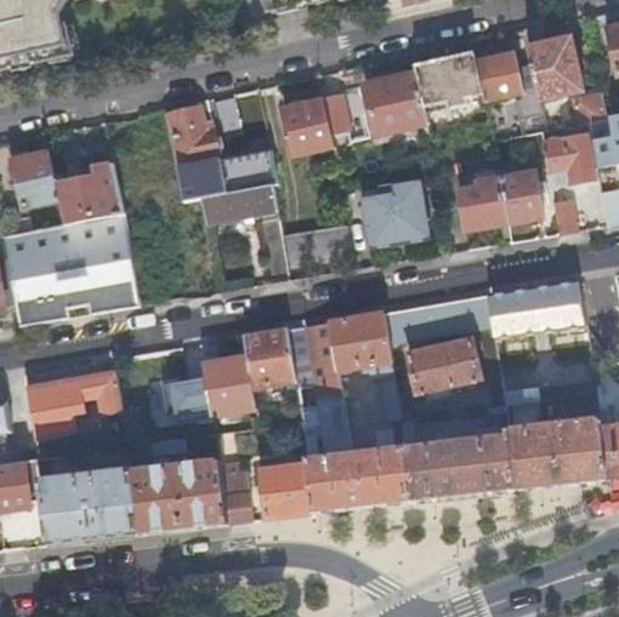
[(268,0),(271,6),(271,9),(308,0),(0,0),(0,69),(74,52),(67,23),(60,17),(58,10),(63,0),(268,0)]
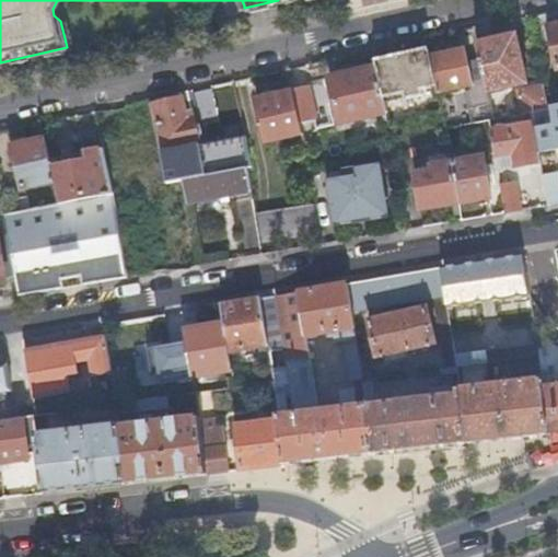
[(224,0),(228,10),(244,6),(242,0),(224,0)]
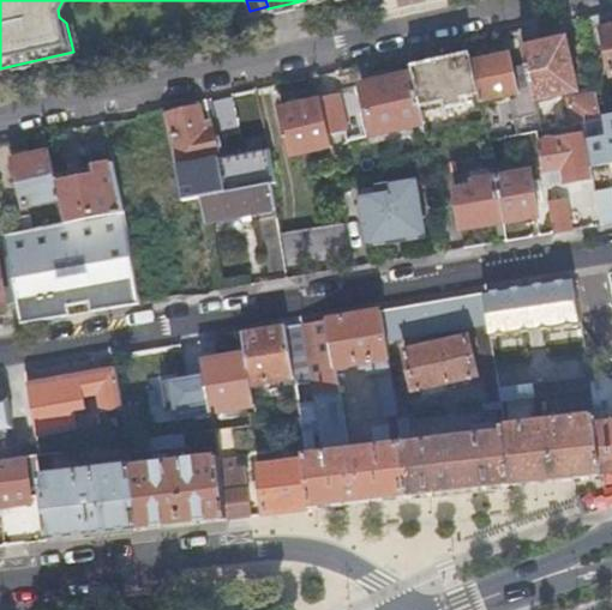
[(611,70),(611,24),(599,28),(609,71),(611,70)]
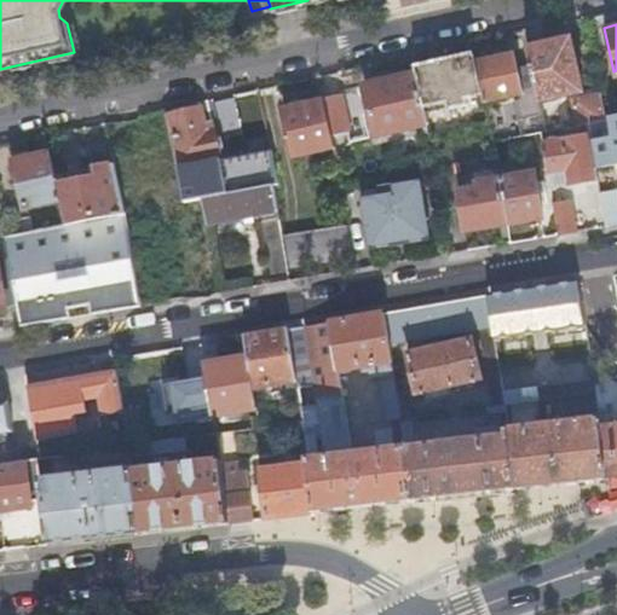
[(568,36),(525,46),(536,93),(537,98),(580,90),(568,36)]
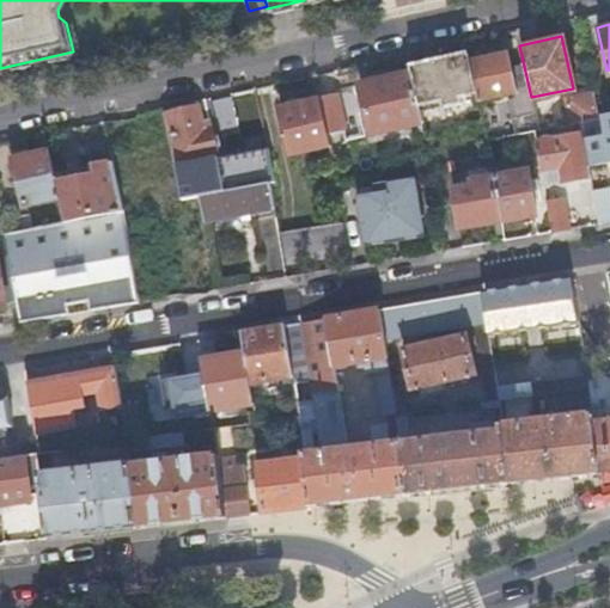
[(467,50),(408,63),(410,71),(418,104),(439,99),(441,104),(458,102),(457,96),(475,91),(468,60),(467,50)]
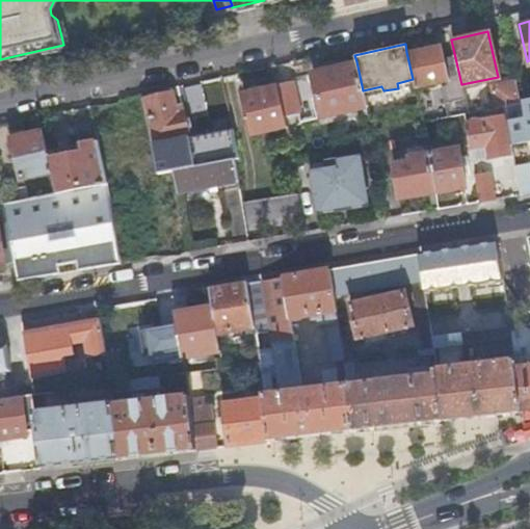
[(441,44),(406,52),(413,79),(414,84),(447,77),(441,44)]
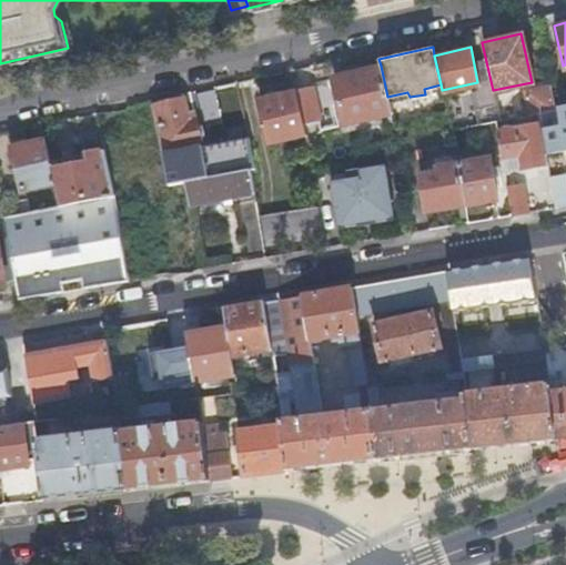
[(387,97),(381,66),(363,70),(362,66),(356,63),(344,66),(343,73),(332,76),(341,121),(391,111),(387,97)]
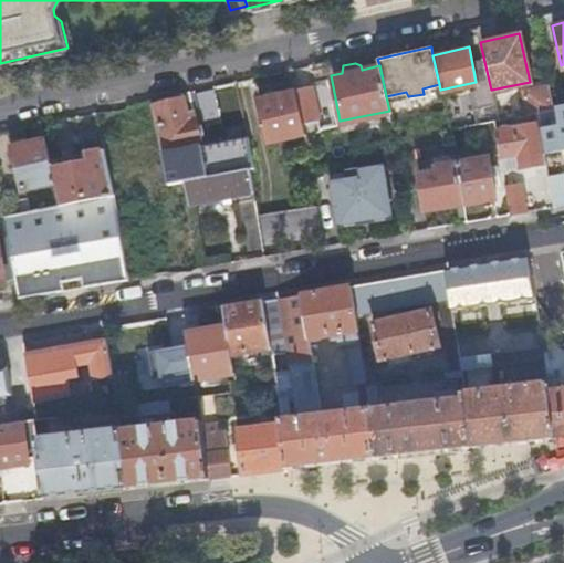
[(563,86),(562,77),(546,81),(546,83),(552,106),(555,106),(563,104),(563,86)]
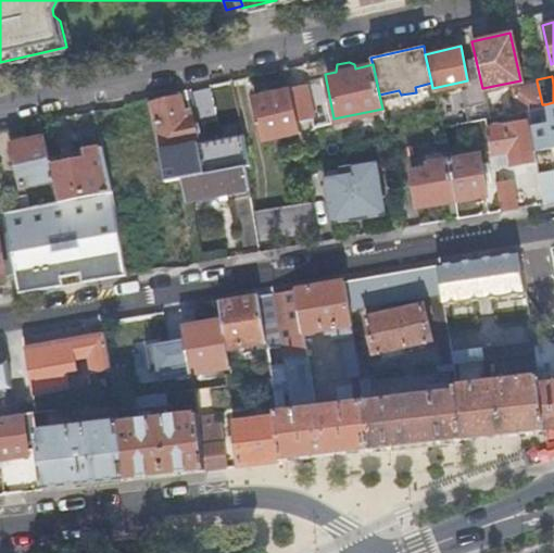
[(542,104),(537,82),(512,87),(516,110),(526,108),(542,104)]
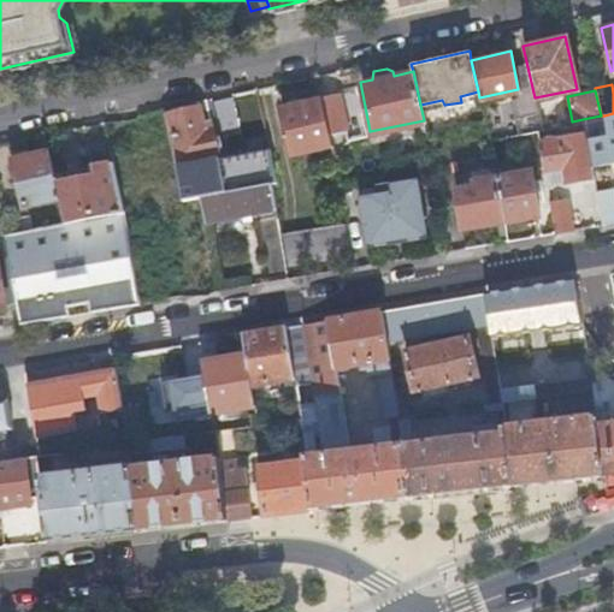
[(337,91),(318,96),(325,131),(344,128),(337,91)]
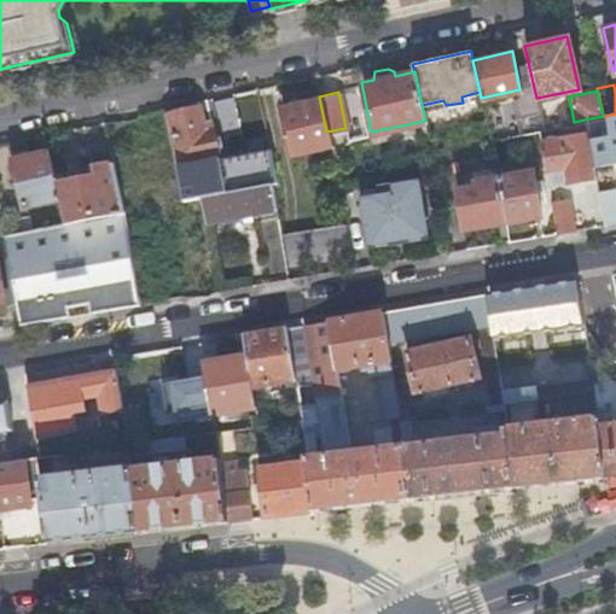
[(536,98),(535,93),(498,101),(505,135),(536,129),(544,128),(536,98)]
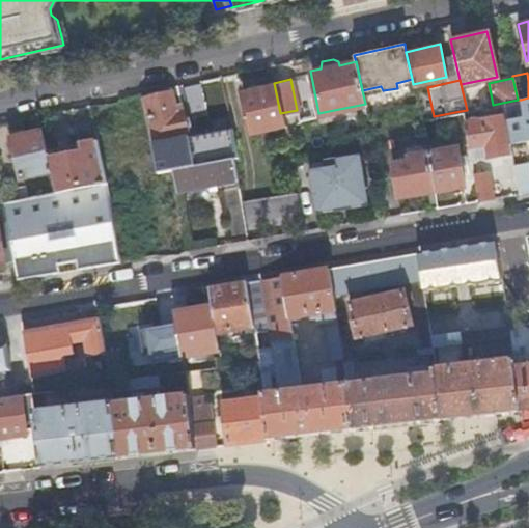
[(280,113),(274,83),(241,91),(250,132),(283,124),(280,113)]
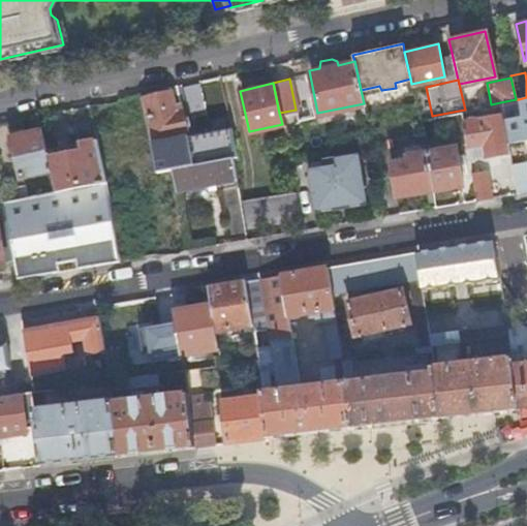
[(151,138),(149,140),(155,171),(172,166),(231,155),(236,154),(230,128),(156,144),(156,137),(186,131),(181,109),(175,110),(169,89),(142,96),(151,138)]
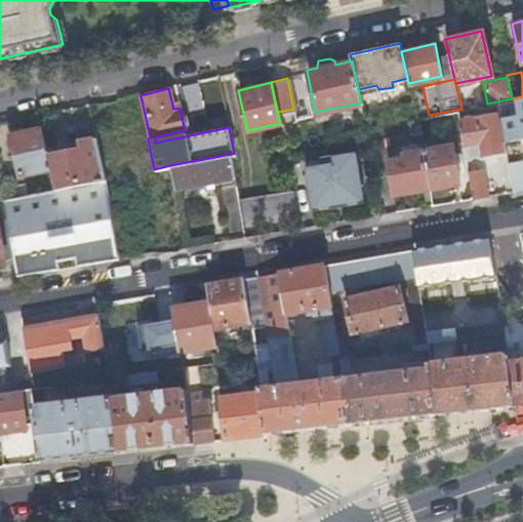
[(522,96),(515,98),(517,110),(513,111),(514,115),(499,118),(504,139),(522,135),(522,96)]
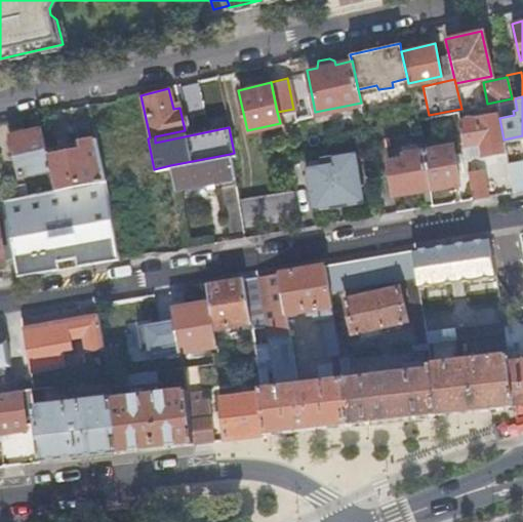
[(105,178),(89,111),(71,115),(77,142),(78,147),(47,154),(50,168),(54,189),(105,178)]
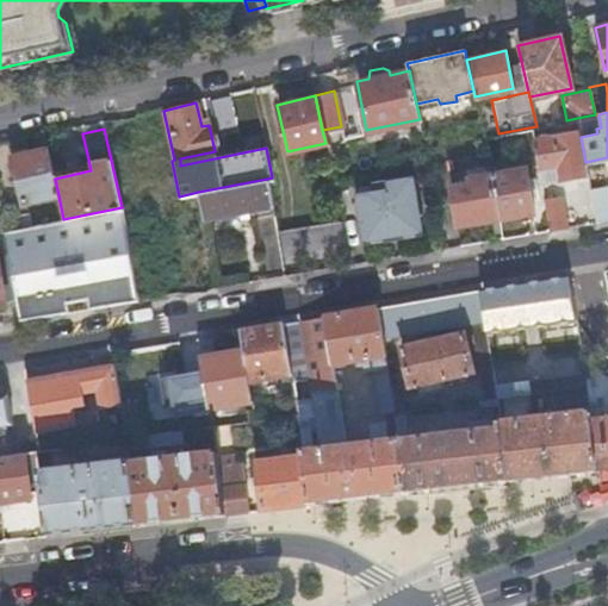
[(579,131),(532,139),(540,181),(588,173),(585,162),(581,137),(579,131)]
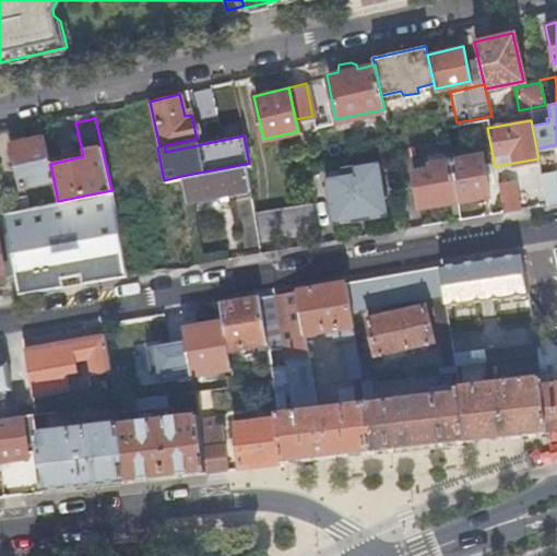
[(48,158),(43,135),(10,142),(20,186),(54,179),(50,164),(48,158)]
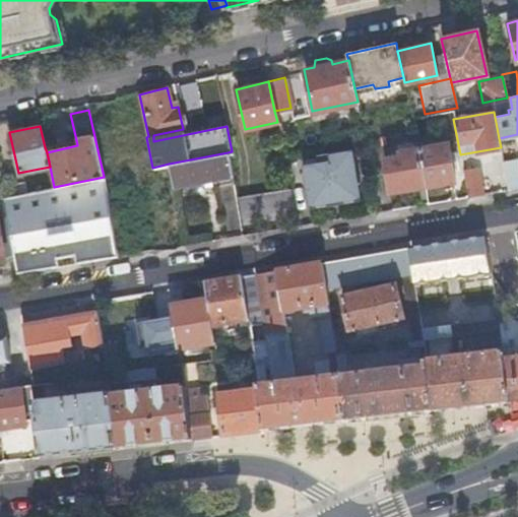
[(76,140),(45,147),(47,152),(77,145),(76,140)]
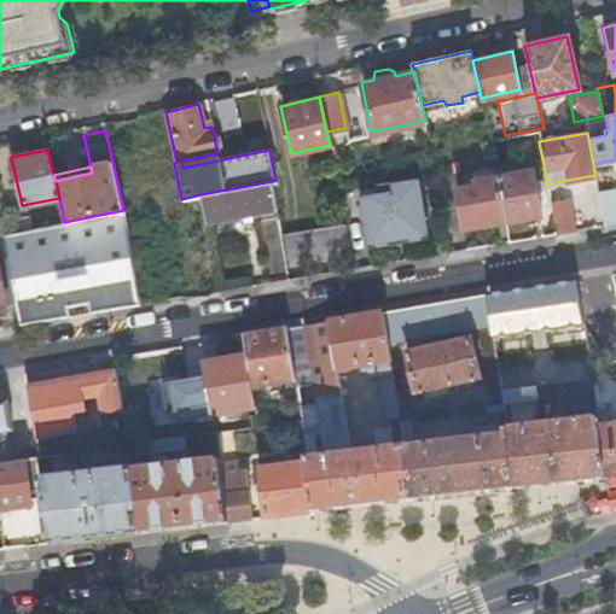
[(490,168),(472,170),(474,179),(492,175),(490,168)]
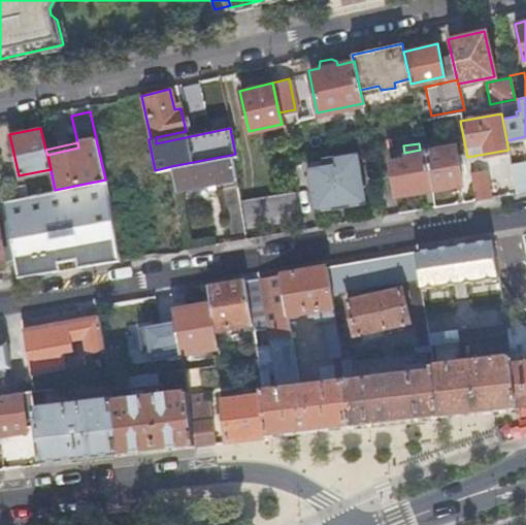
[(424,150),(431,188),(461,183),(454,144),(424,150)]
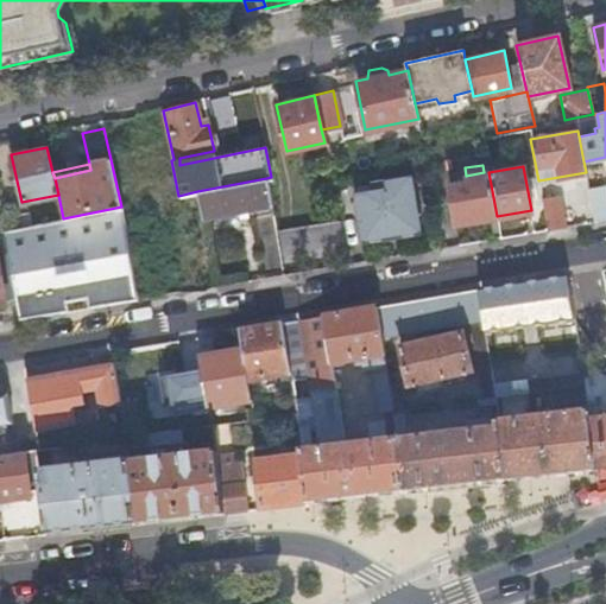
[(363,240),(421,230),(411,171),(373,178),(371,183),(353,185),(363,240)]
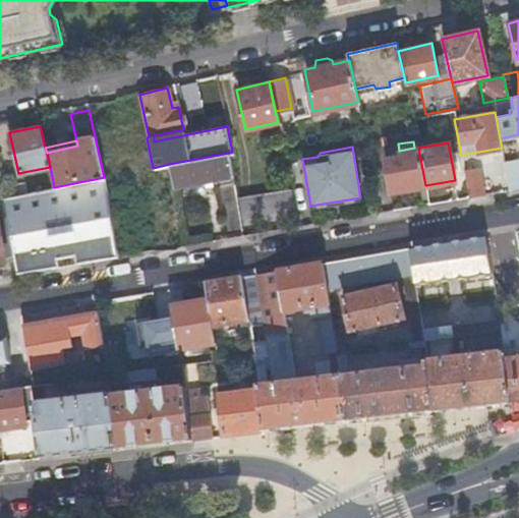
[(390,191),(425,185),(418,148),(414,148),(399,151),(400,155),(384,158),(390,191)]
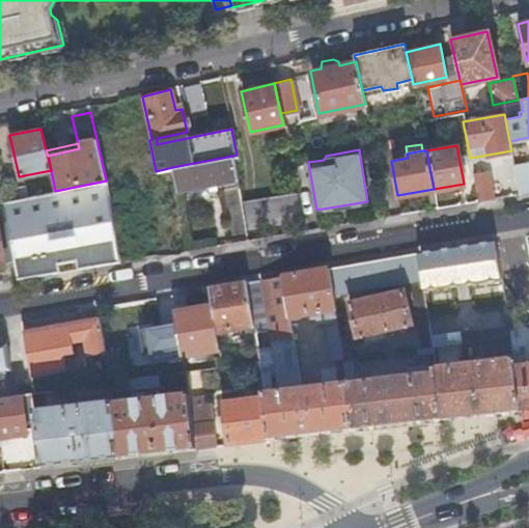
[(232,156),(172,167),(176,191),(237,178),(232,156)]
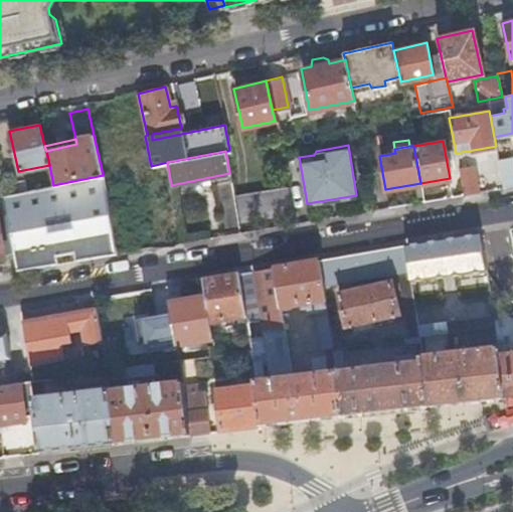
[(499,159),(504,185),(512,183),(512,160),(512,156),(499,159)]
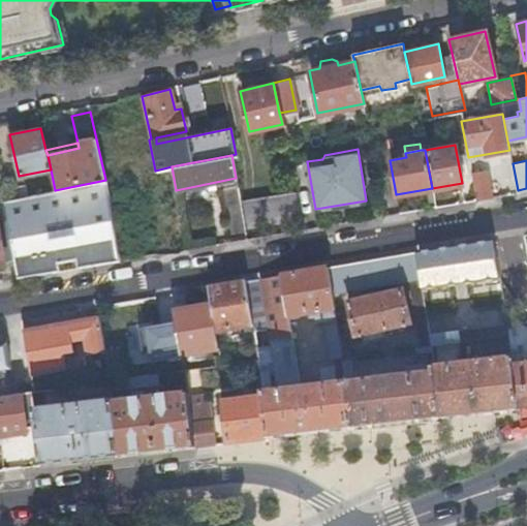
[(471,175),(476,197),(490,195),(487,172),(471,175)]
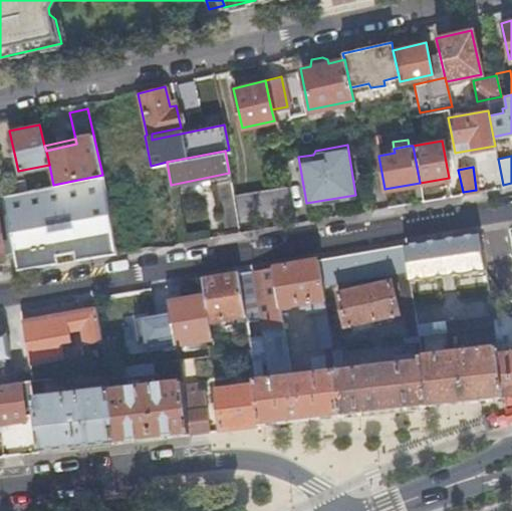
[(115,251),(102,175),(53,185),(4,195),(7,210),(13,248),(16,267),(115,251)]
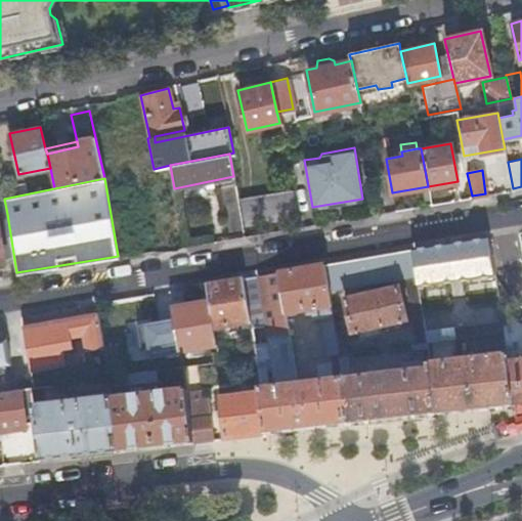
[(292,187),(237,197),(243,224),(297,215),(292,187)]
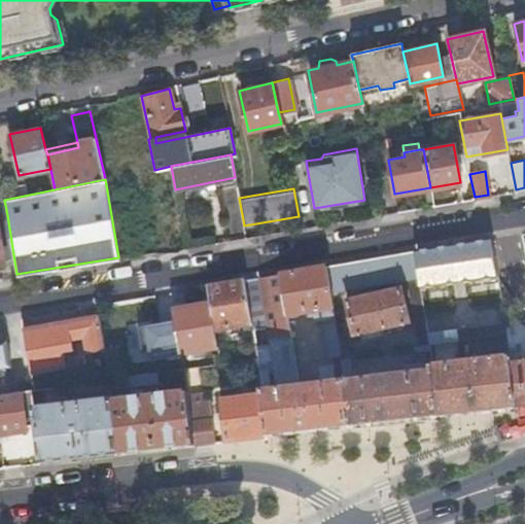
[(2,255),(13,254),(7,215),(0,216),(0,259),(3,259),(2,255)]
